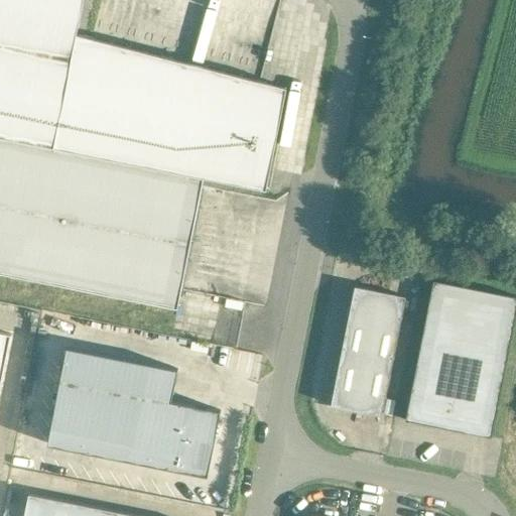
[(0,0),(0,135),(204,176),(266,189),(287,87),(77,33),(84,0),(0,0)]
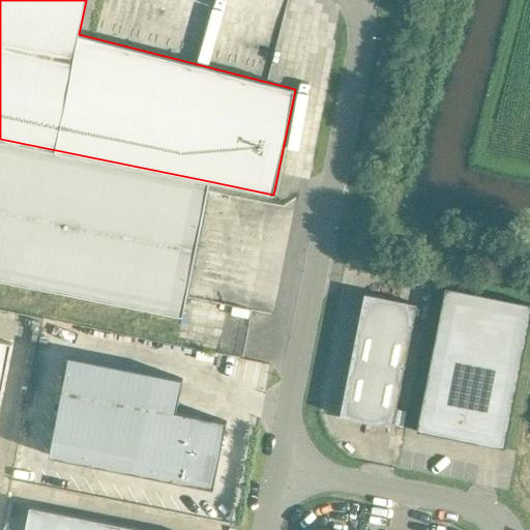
[(209,181),(0,139),(0,278),(182,316),(209,181)]
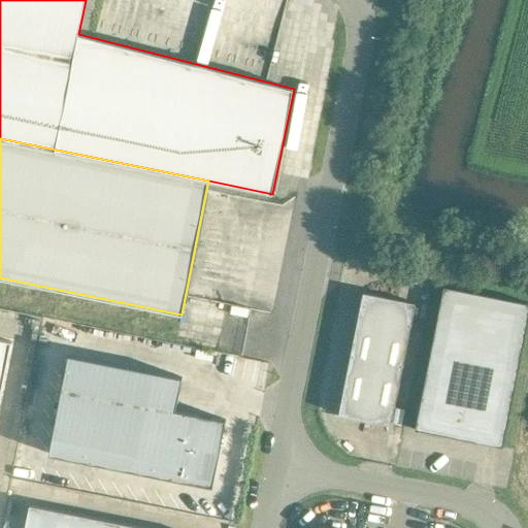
[(353,238),(351,245),(351,246),(358,248),(360,240),(360,239),(353,238)]
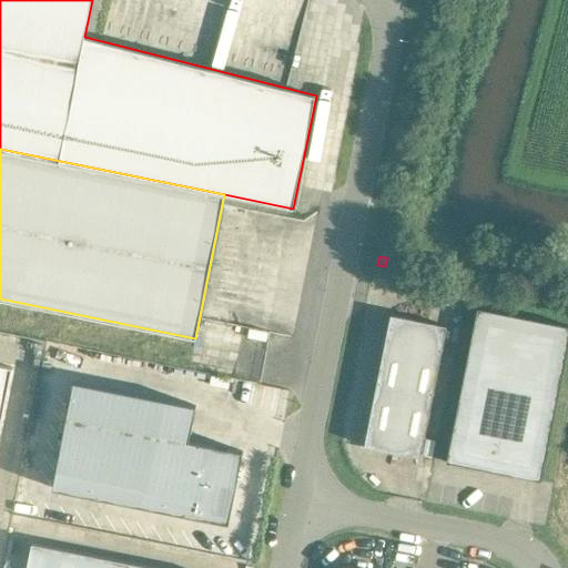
[(567,326),(477,308),(447,462),(447,463),(450,463),(450,464),(516,477),(516,476),(541,482),(567,346),(567,326)]
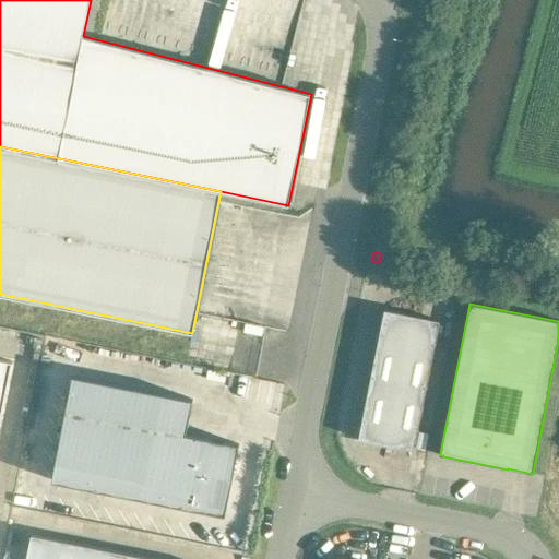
[(358,439),(414,451),(440,321),(384,309),(358,439)]
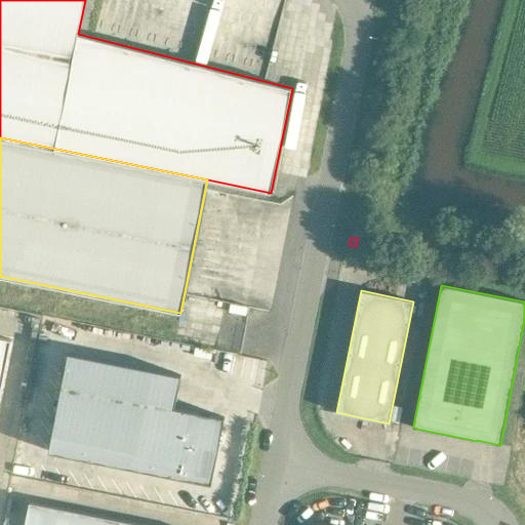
[(0,396),(11,339),(0,336),(0,396)]
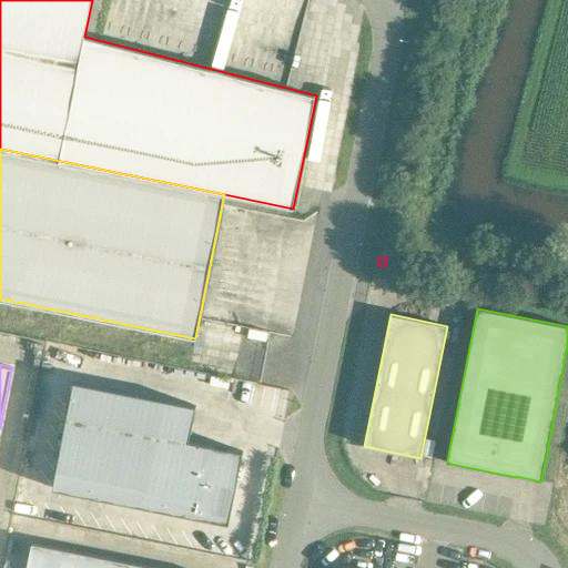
[(231,477),(233,478),(237,457),(242,458),(243,452),(189,440),(196,406),(74,382),(53,488),(214,520),(214,516),(225,518),(230,495),(227,494),(231,477)]
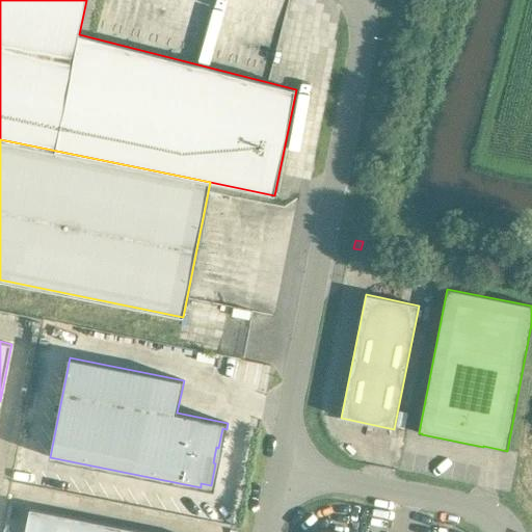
[(25,531),(148,531),(30,508),(25,531)]
